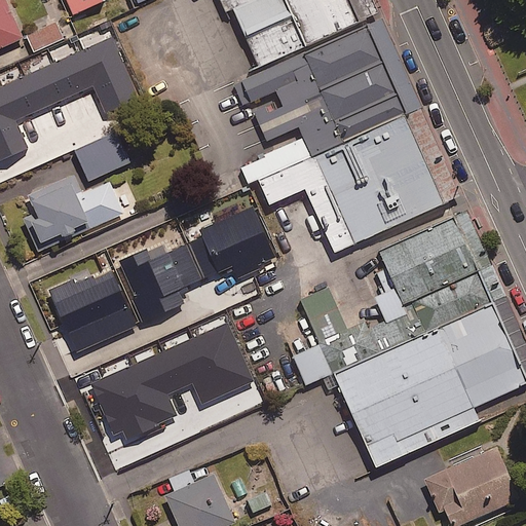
[(0,0),(0,46),(24,36),(7,0),(0,0)]
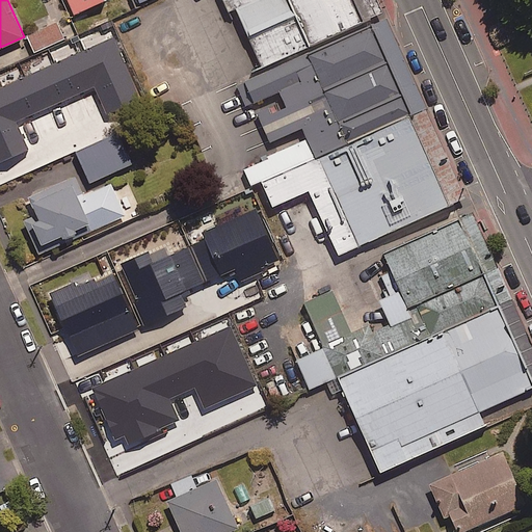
[(65,0),(73,16),(104,2),(103,0),(65,0)]
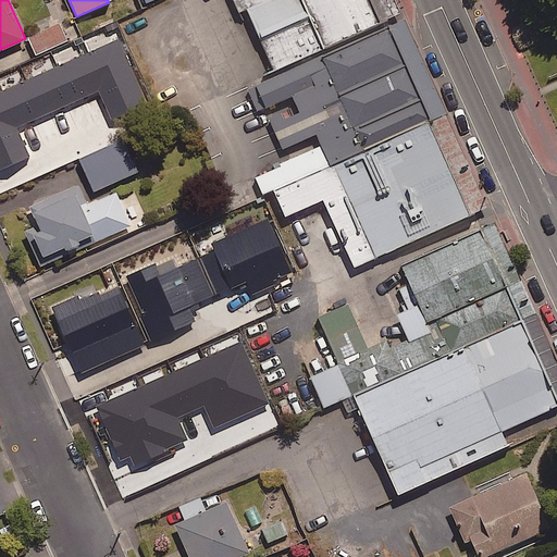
[(390,20),(381,0),(245,0),(276,70),(390,20)]
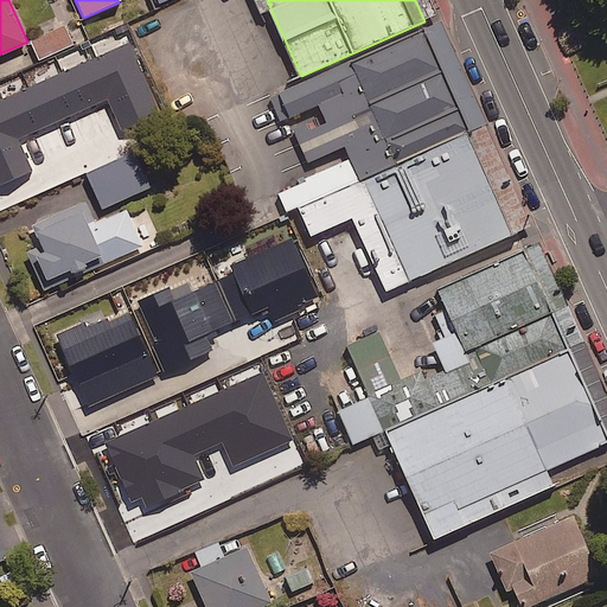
[(142,56),(129,26),(114,33),(127,63),(142,56)]
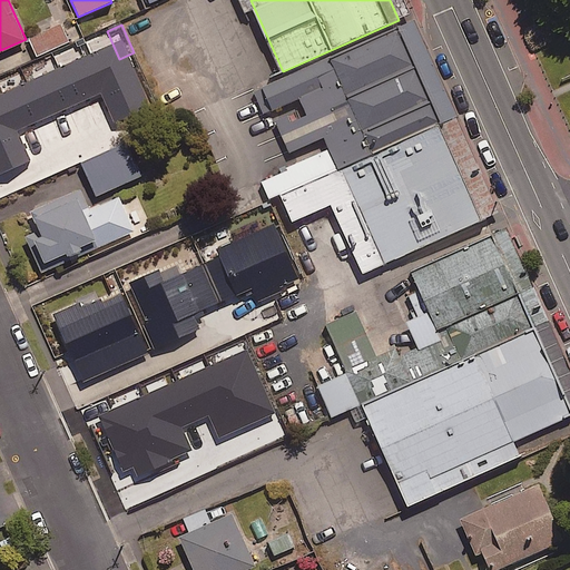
[(59,27),(31,38),(38,56),(67,43),(59,27)]
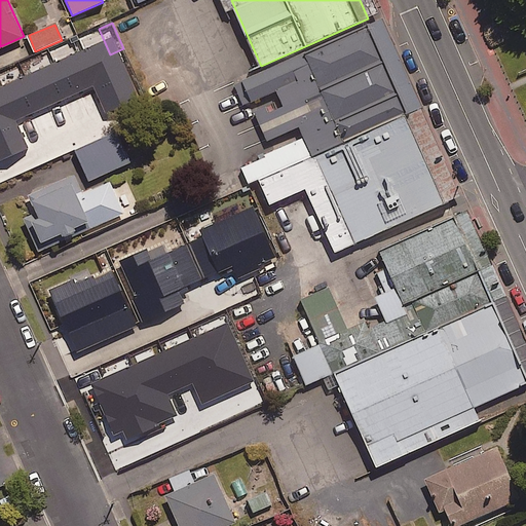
[(304,55),(320,89),(384,60),(369,26),(304,55)]
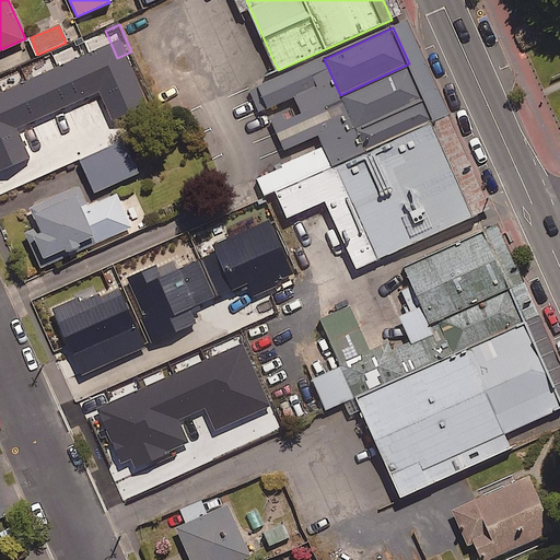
[(340,95),(357,130),(426,98),(409,63),(340,95)]
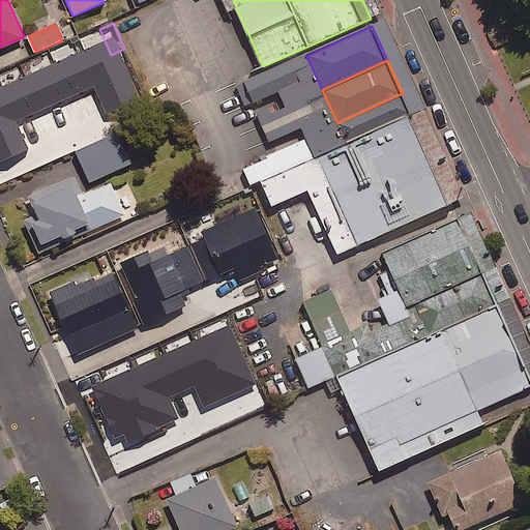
[(57,77),(4,99),(31,159),(83,137),(57,77)]
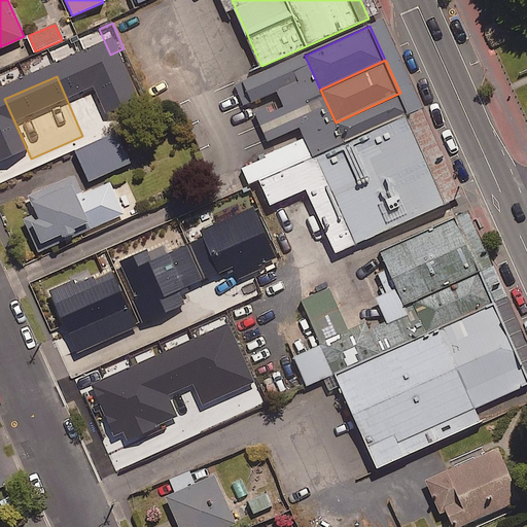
[(344,141),(409,111),(400,93),(336,123),(344,141)]
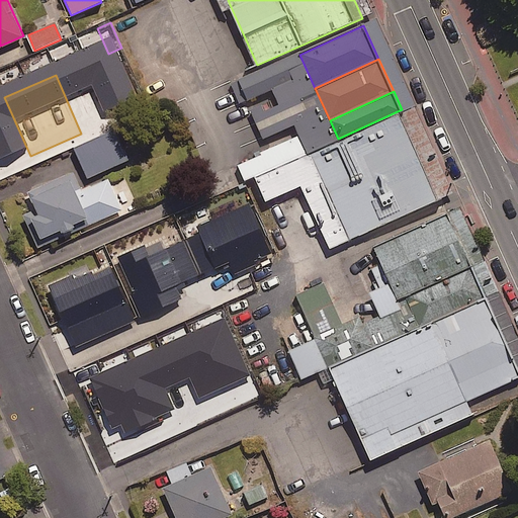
[(295,263),(442,198),(402,109),(338,139),(246,180),(170,213),(193,270),(281,231),(295,263)]
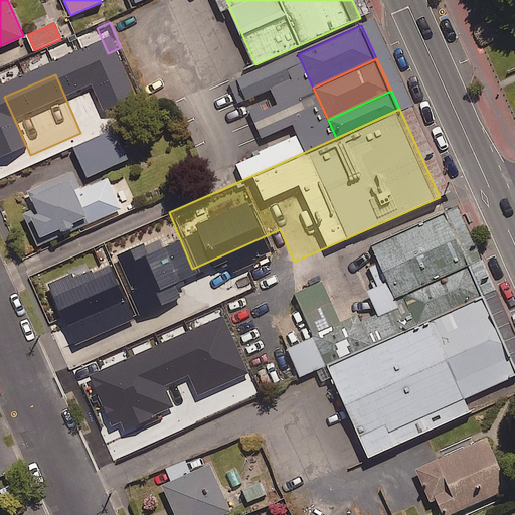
[(115,128),(73,146),(88,176),(129,158),(115,128)]
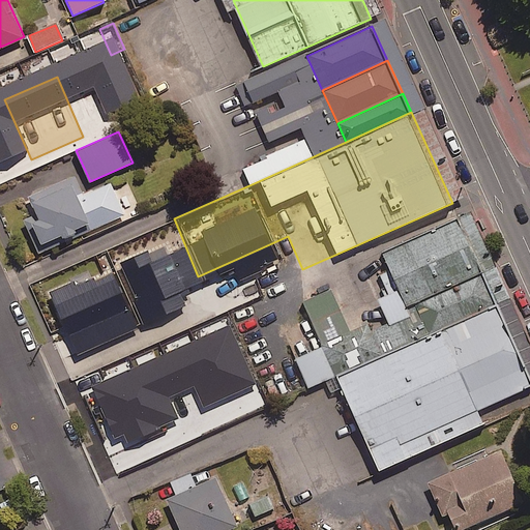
[(77,175),(30,196),(37,213),(25,218),(39,253),(127,214),(113,181),(84,194),(77,175)]
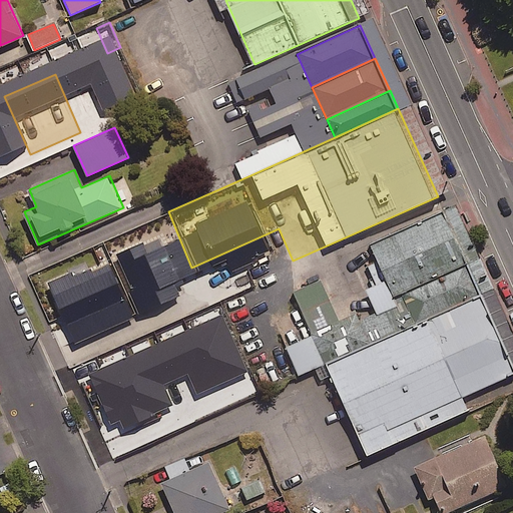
[(482,293),(445,211),(373,243),(380,260),(369,265),(377,284),(367,289),(378,311),(361,319),(358,312),(341,320),(322,279),(295,291),(314,334),(286,347),(299,377),(328,364),(482,293)]
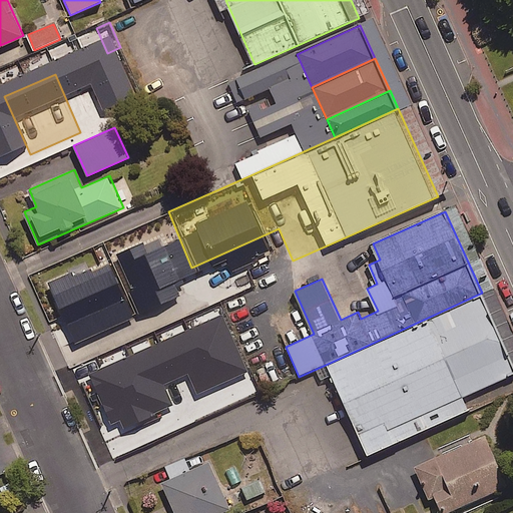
[(512,374),(512,361),(482,293),(328,364),(370,455),(470,410),(464,396),(512,374)]
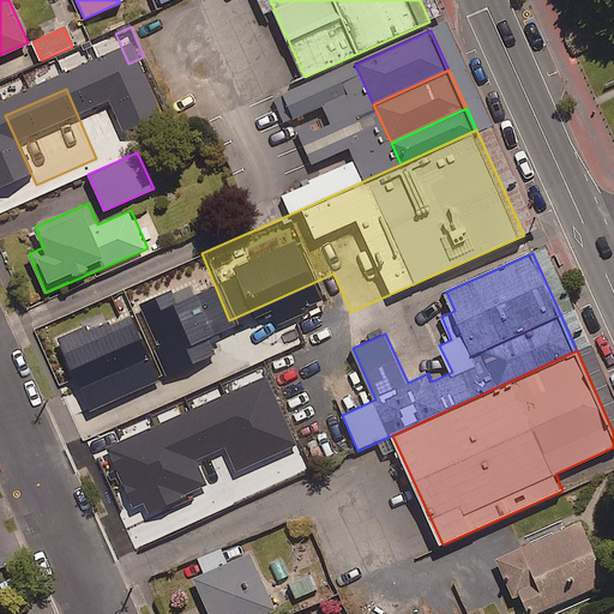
[(259,467),(222,387),(193,401),(204,422),(184,432),(192,450),(172,459),(190,498),(259,467)]
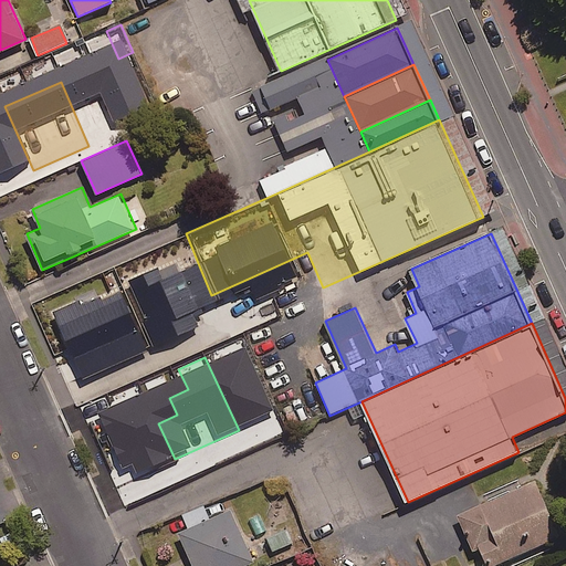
[(175,485),(168,467),(140,479),(147,496),(175,485)]
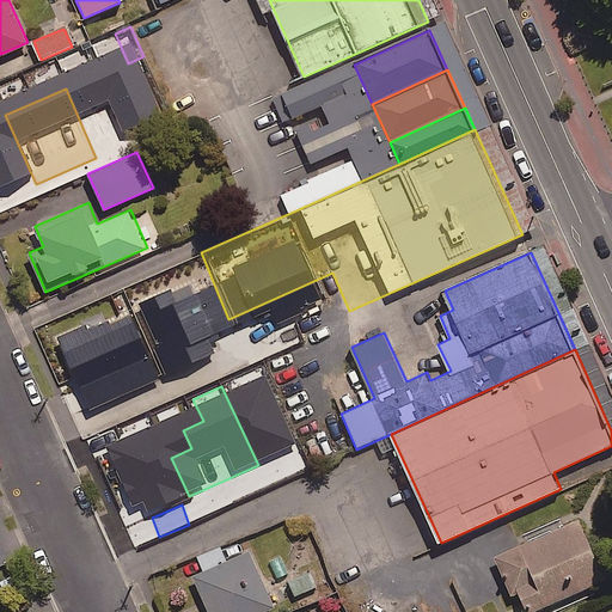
[(582,520),(497,557),(514,597),(521,593),(528,611),(531,611),(607,579),(582,520)]
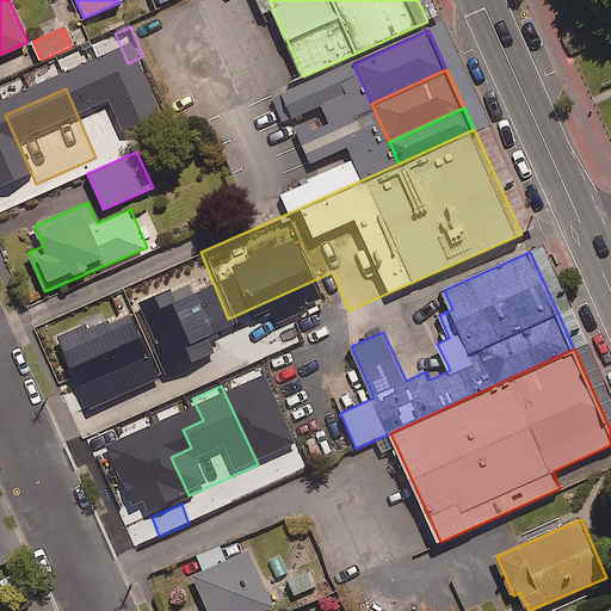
[(209,610),(263,610),(276,605),(251,549),(193,574),(209,610)]
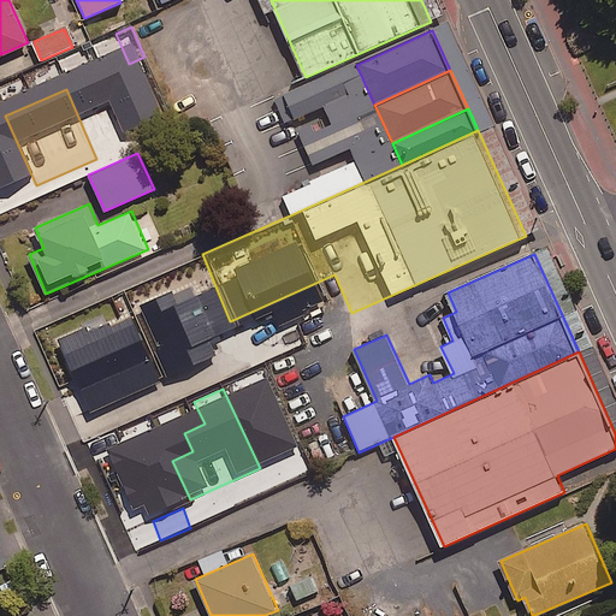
[(313,576),(290,586),(297,602),(320,593),(313,576)]
